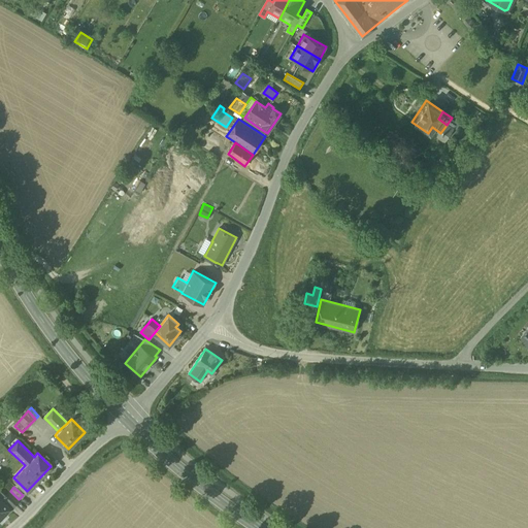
[(17,505),(5,495),(1,499),(10,508),(9,509),(11,510),(17,505)]
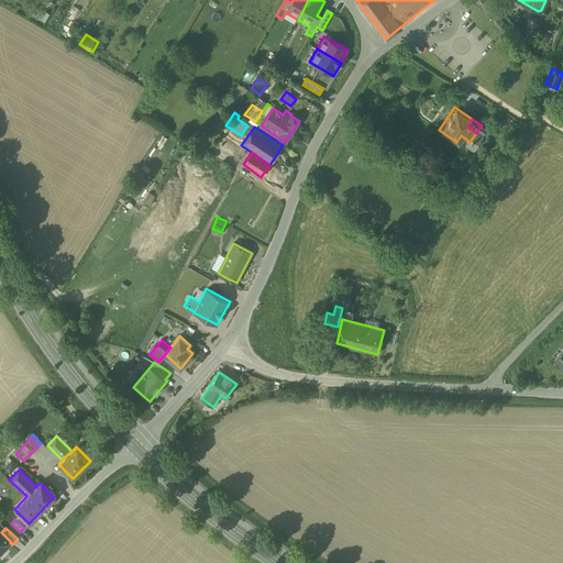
[(0,531),(0,553),(10,543),(11,542),(1,532),(0,531)]
